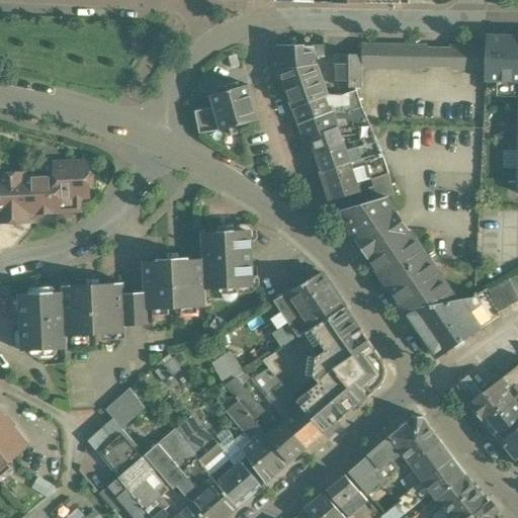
[(517,35),(487,35),(487,47),(485,71),(485,81),(498,82),(517,81),(517,35)]
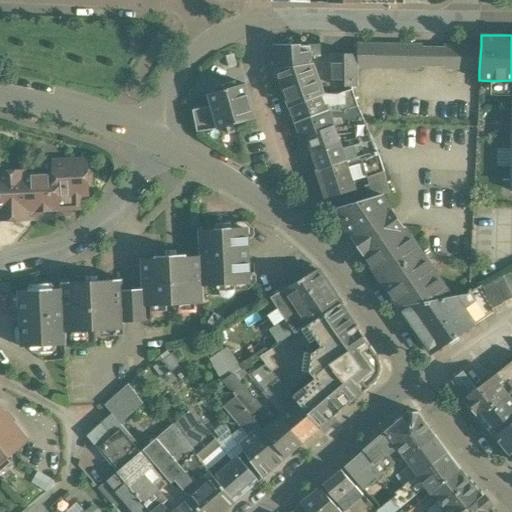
[(422,45),(357,43),(358,56),(358,67),(422,69),(422,45)]
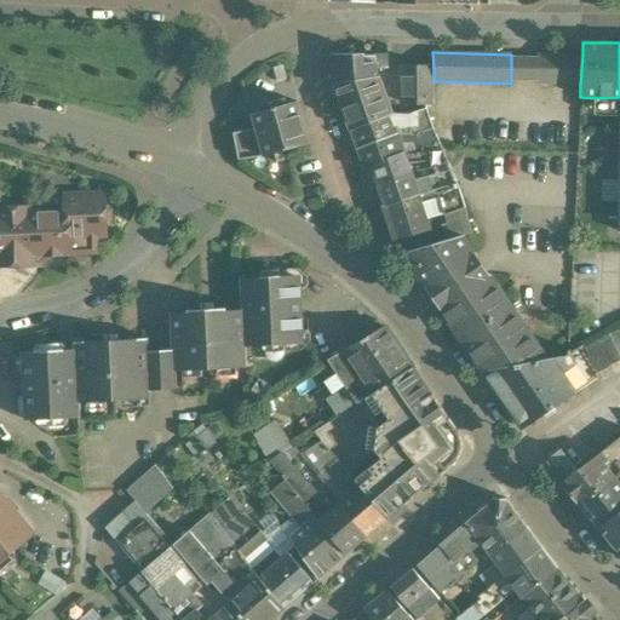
[(363,55),(332,56),(334,84),(366,80),(365,65),(363,55)]
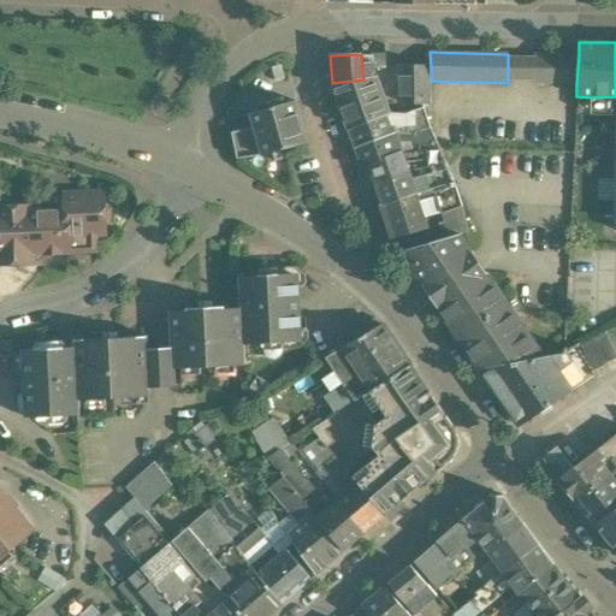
[(386,67),(385,54),(373,54),(373,64),(374,67),(386,67)]
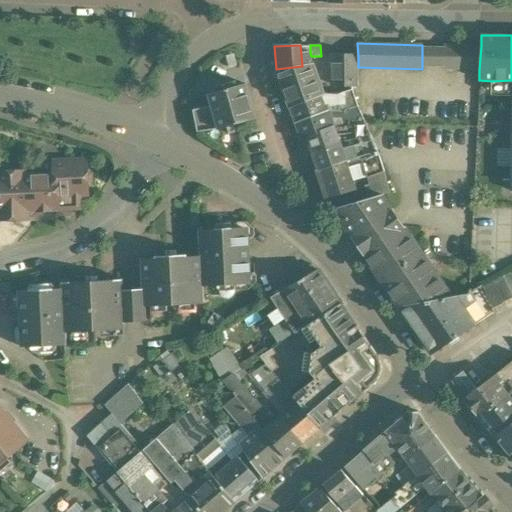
[(481,46),(444,45),(444,69),(479,70),(481,46)]
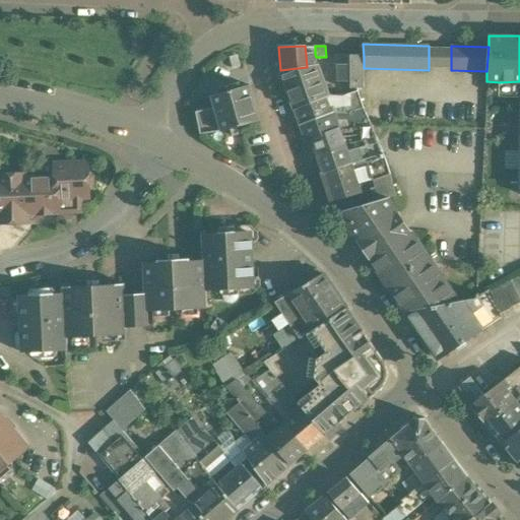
[(315,54),(306,55),(307,67),(317,65),(316,57),(315,54)]
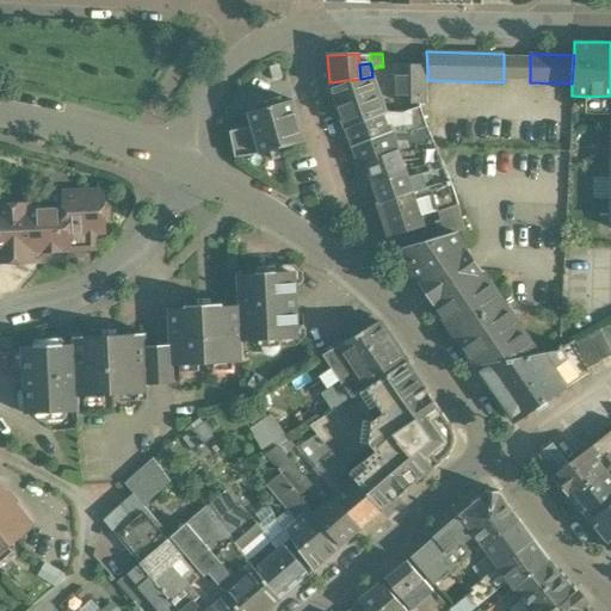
[(427,67),(396,65),(396,102),(427,103),(427,80),(427,67)]
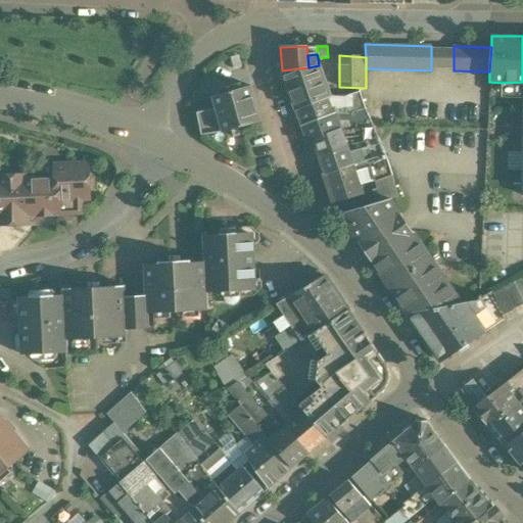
[(308,67),(282,70),(296,110),(330,97),(319,65),(308,67)]
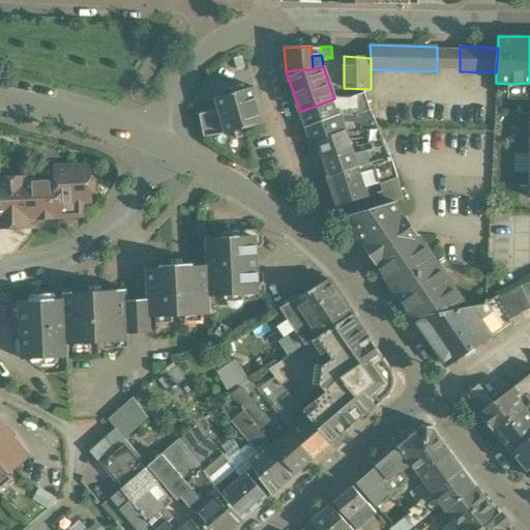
[(529,83),(509,84),(509,94),(529,93),(529,83)]
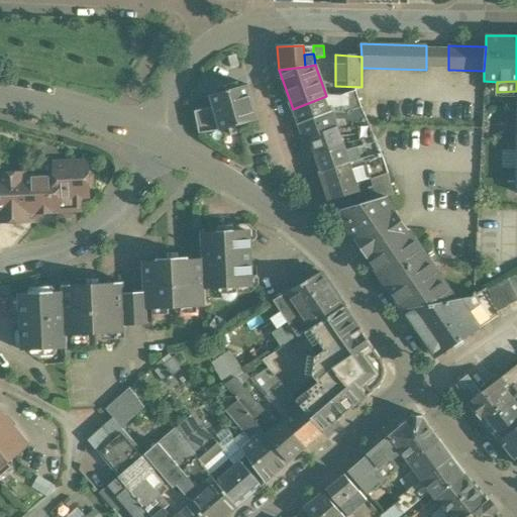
[(247,85),(211,96),(214,107),(195,111),(199,133),(220,130),(257,119),(247,85)]
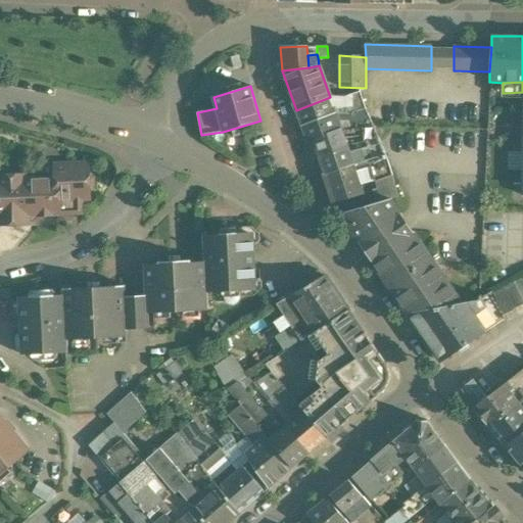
[(360,92),(345,97),(340,97),(342,101),(346,100),(351,114),(366,109),(360,92)]
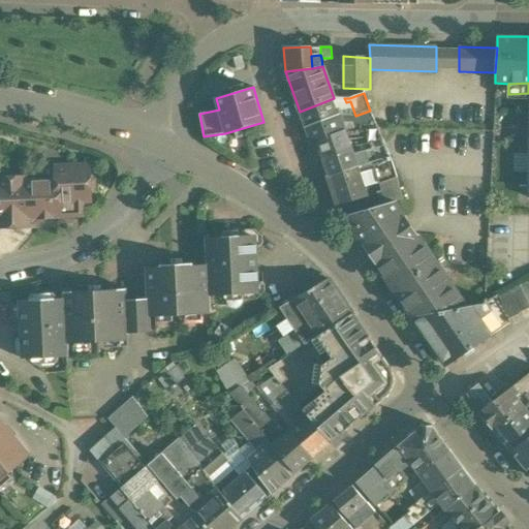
[(334,98),(300,112),(306,127),(325,121),(340,115),(334,98)]
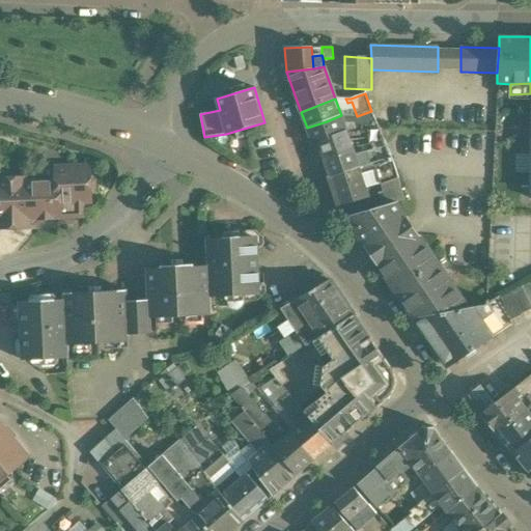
[(371,111),(357,116),(352,115),(355,121),(358,120),(361,129),(369,129),(379,128),(371,111)]
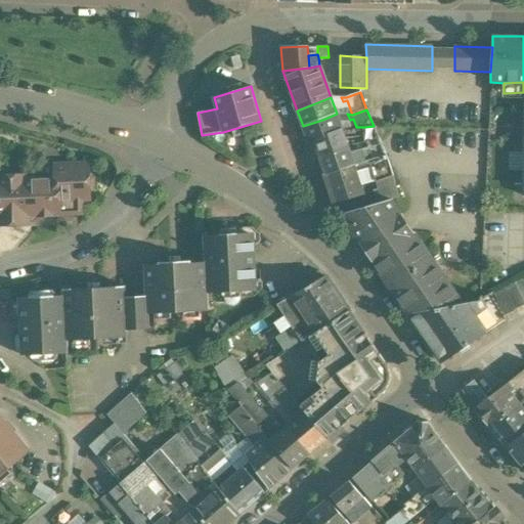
[(322,120),(303,126),(309,142),(314,140),(343,129),(337,114),(322,120)]
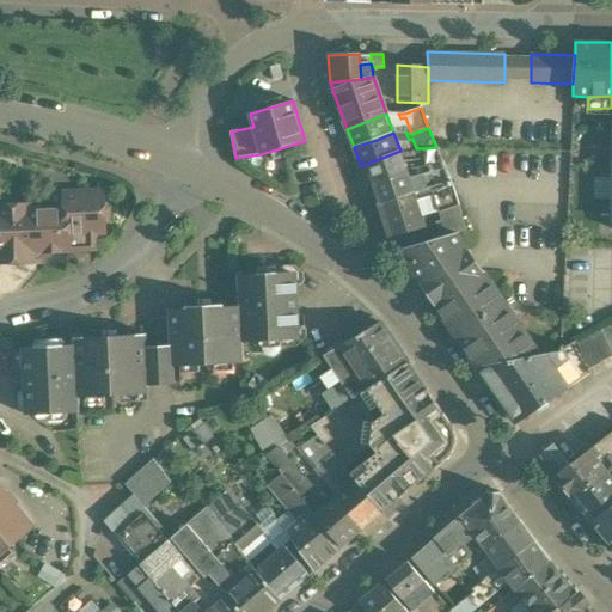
[(436,147),(426,148),(432,165),(433,165),(444,163),(436,147)]
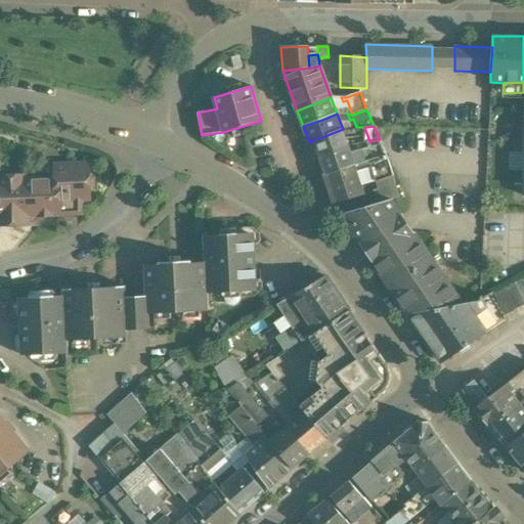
[(343,129),(314,140),(319,157),(349,145),(353,144),(351,140),(347,141),(345,134),(343,129)]
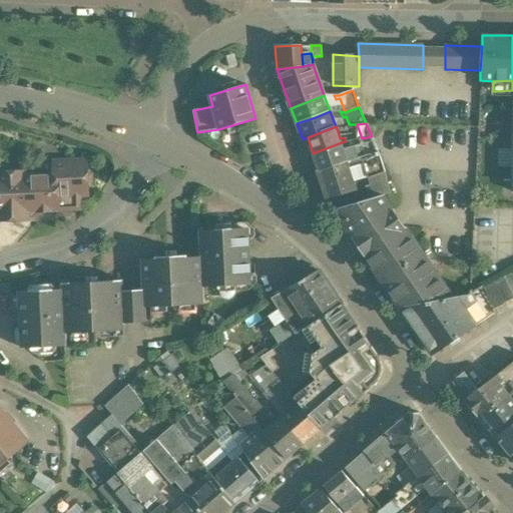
[(372,136),(363,138),(368,154),(379,151),(372,136)]
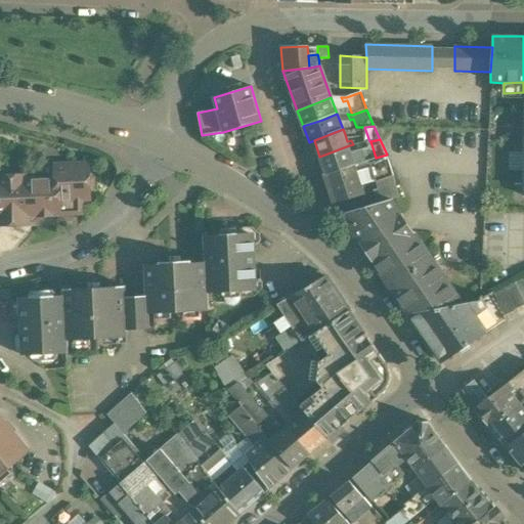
[(349,145),(319,157),(325,173),(325,174),(355,164),(365,162),(362,150),(351,153),(349,145)]
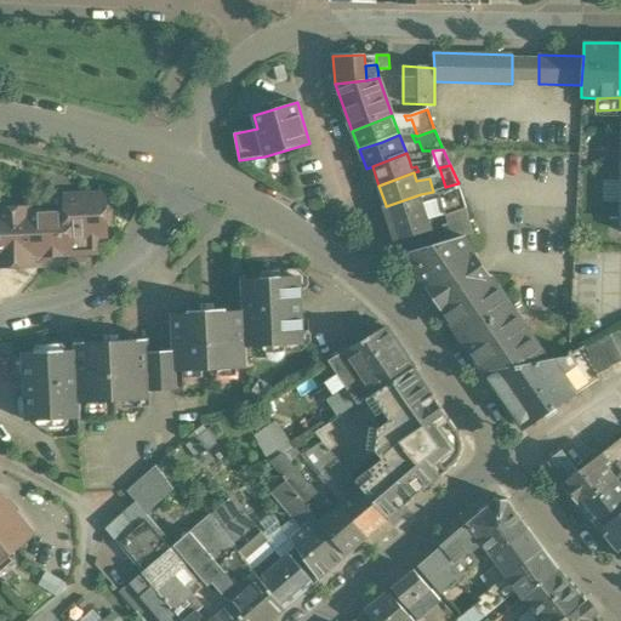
[(445,187),(438,189),(446,216),(466,208),(459,183),(445,187)]
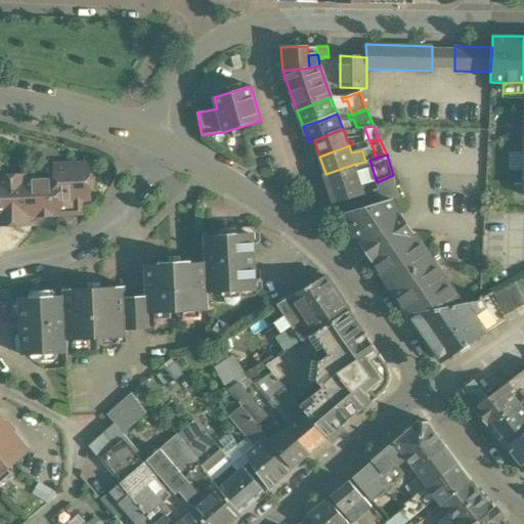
[(56,179),(26,180),(26,176),(0,176),(0,224),(28,223),(28,215),(81,213),(80,200),(89,200),(89,188),(91,188),(94,185),(93,178),(90,174),(88,174),(88,164),(55,166),(56,179)]
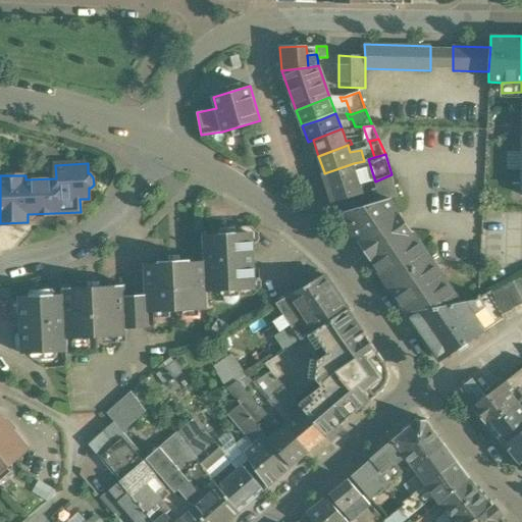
[(354,163),(324,173),(324,172),(322,173),(331,202),(332,202),(332,203),(364,194),(354,163)]
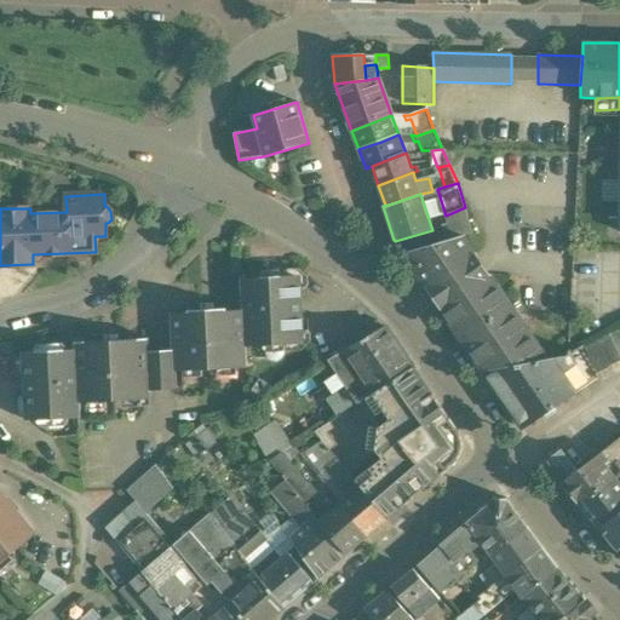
[(465,207),(446,216),(448,223),(442,225),(446,241),(463,236),(472,233),(465,207)]
